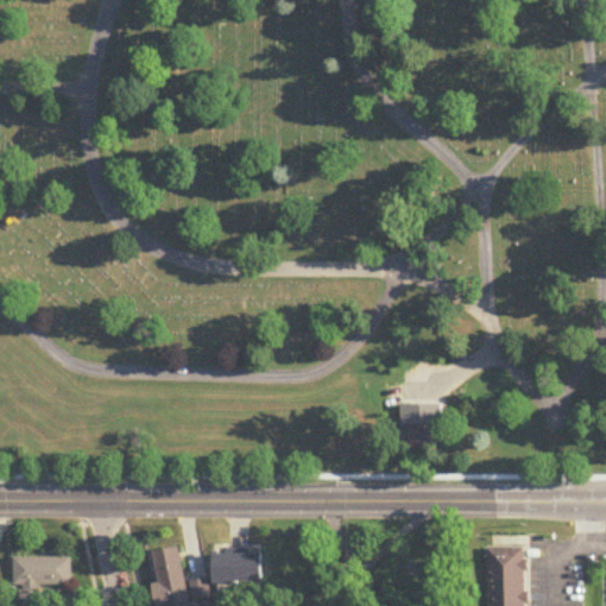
[(427,424),(402,425),(403,448),(428,448),(427,424)]
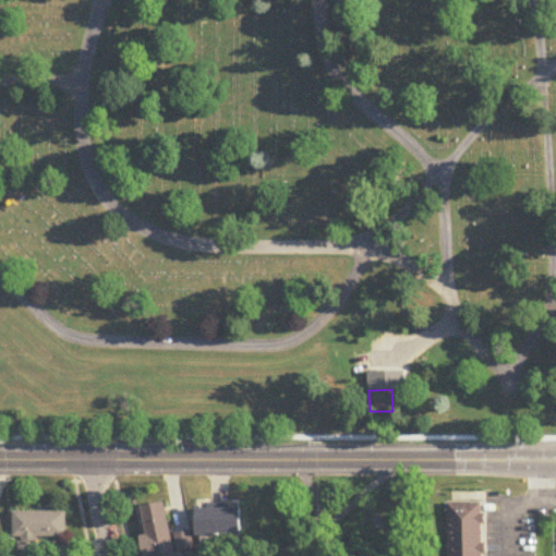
[(139,534),(142,555),(154,555),(172,553),(164,500),(139,505),(143,534),(139,534)]
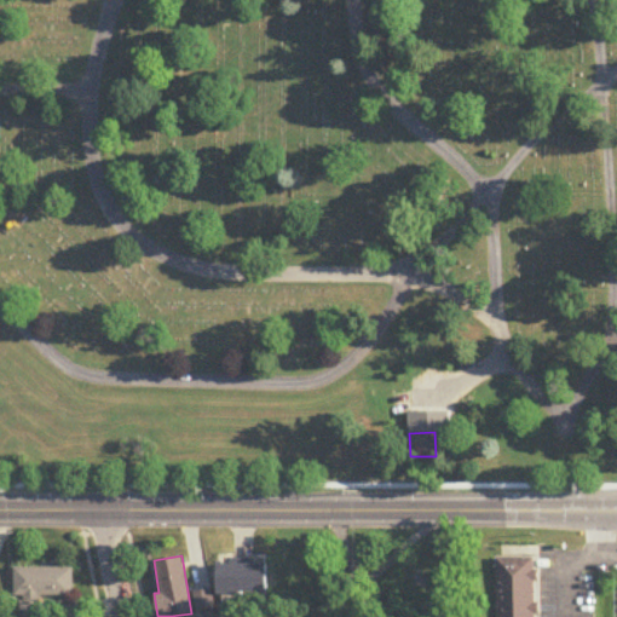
[(495,616),(536,616),(536,557),(495,557),(495,616)]
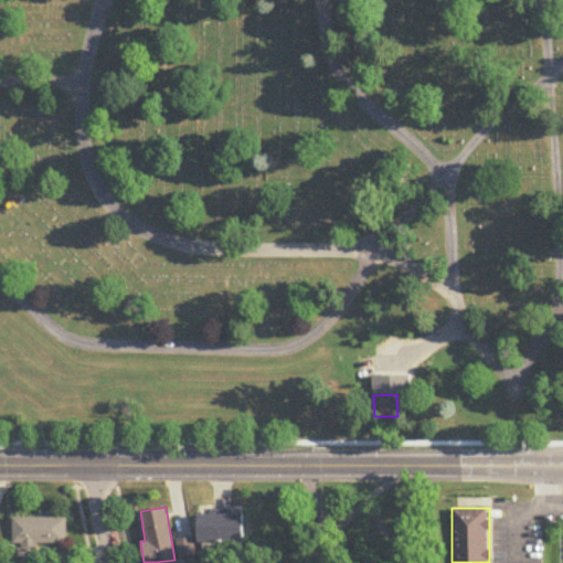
[(243,542),(243,512),(198,512),(198,542),(243,542)]
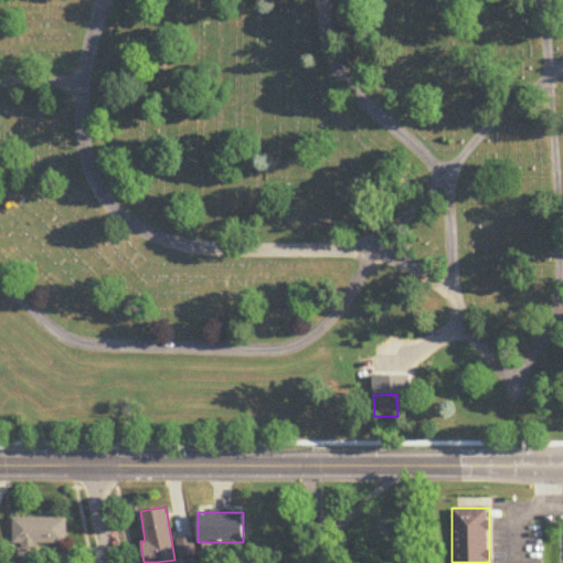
[(65,517),(13,517),(12,562),(34,562),(35,543),(65,543),(65,517)]
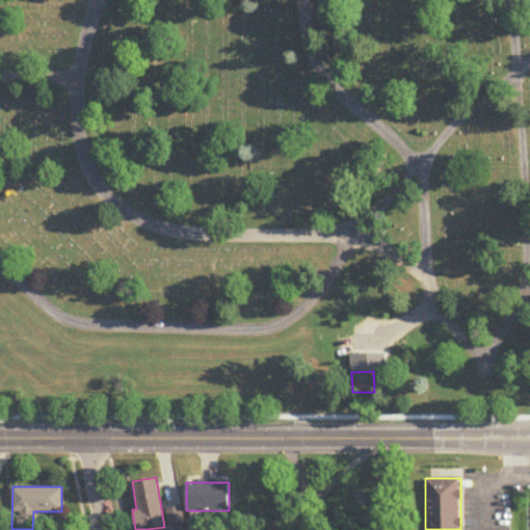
[(182,523),(181,507),(166,508),(167,524),(182,523)]
